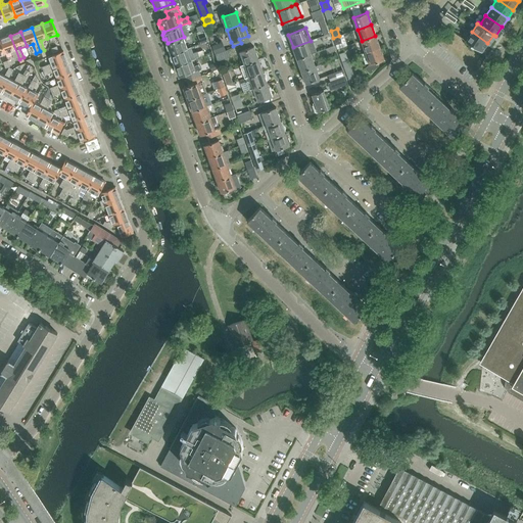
[(466,41),(476,48),(482,52),(487,43),(472,32),(466,41)]
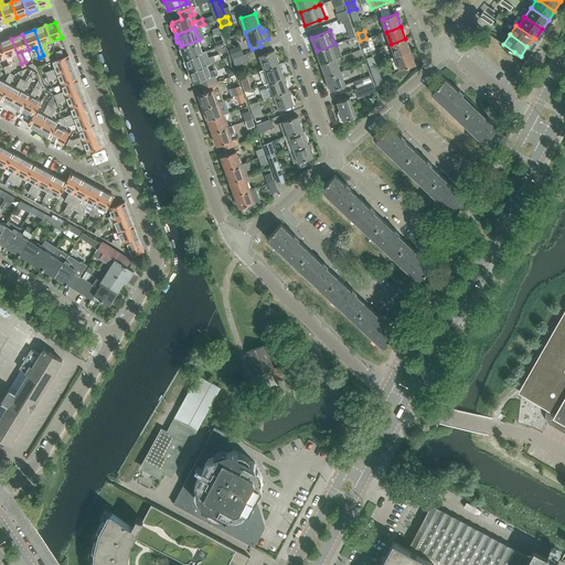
[(0,42),(6,57),(12,55),(17,65),(21,64),(11,39),(0,42)]
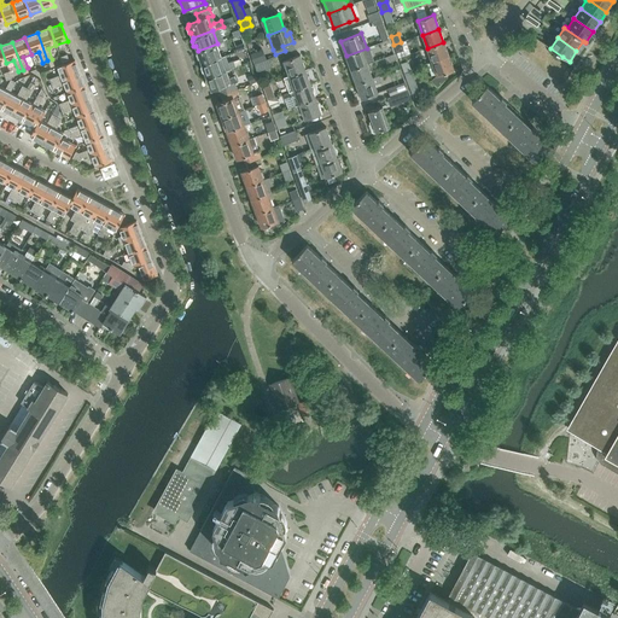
[(394,45),(397,53),(404,51),(401,42),(394,45)]
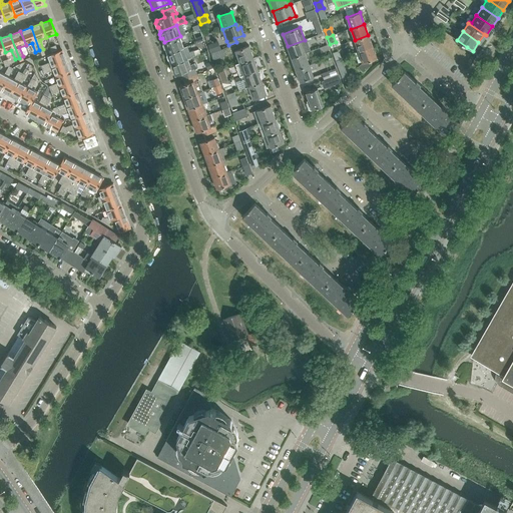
[(355,40),(359,51),(373,46),(368,35),(355,40)]
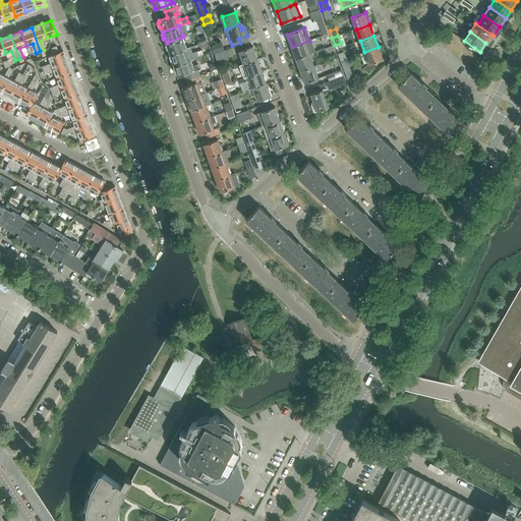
[(183,37),(167,43),(167,44),(166,45),(167,50),(169,50),(170,54),(186,48),(183,37)]
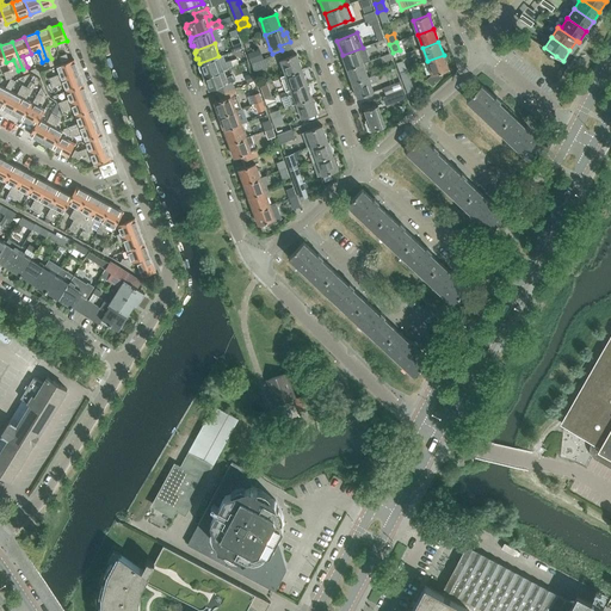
[(343,55),(347,69),(363,63),(370,61),(364,47),(363,48),(343,55)]
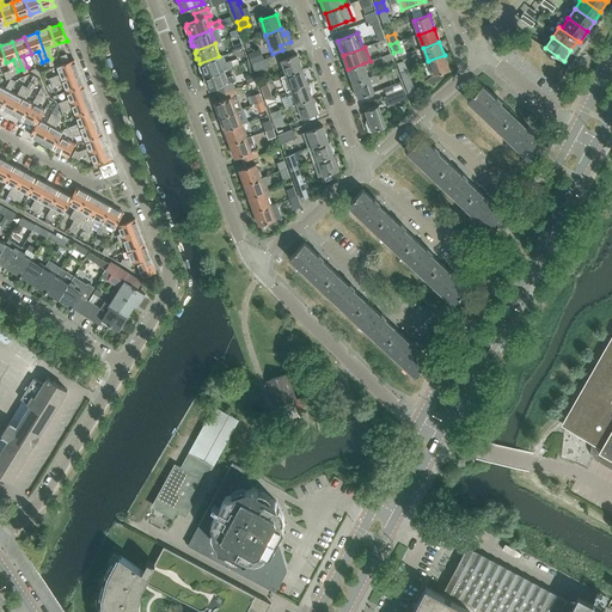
[(249,54),(252,62),(261,60),(257,51),(249,54)]
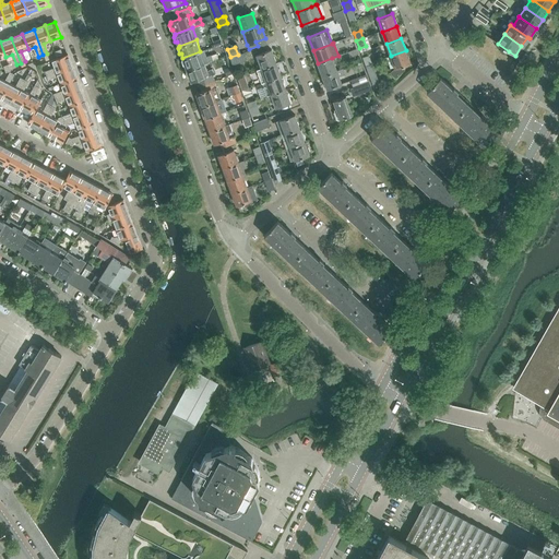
[(357,49),(348,52),(351,58),(358,55),(357,49)]
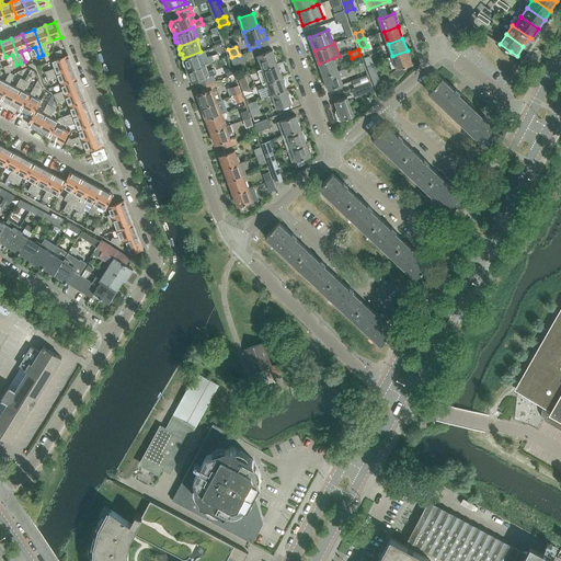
[(258,55),(263,69),(277,64),(272,50),(258,55)]
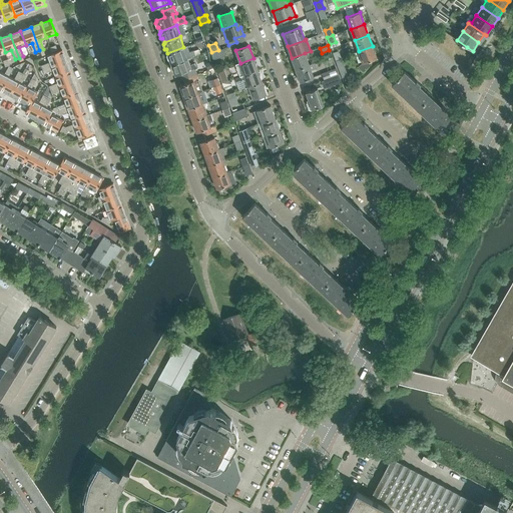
[(373,46),(359,51),(363,63),(358,66),(363,71),(371,64),(370,60),(377,58),(373,46)]
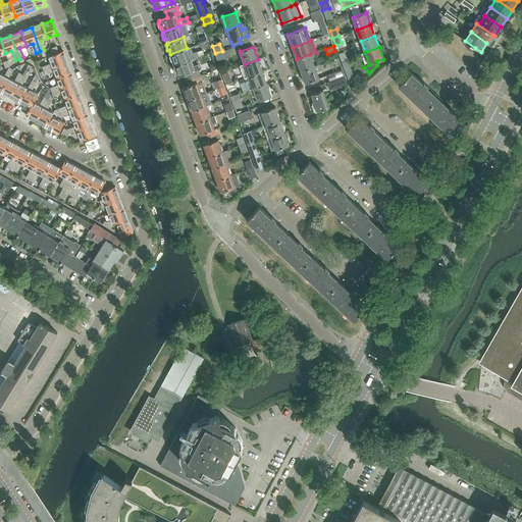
[(174,65),(191,59),(199,57),(199,56),(198,52),(197,52),(190,54),(187,48),(170,54),(171,55),(170,57),(171,61),(173,61),(174,65)]
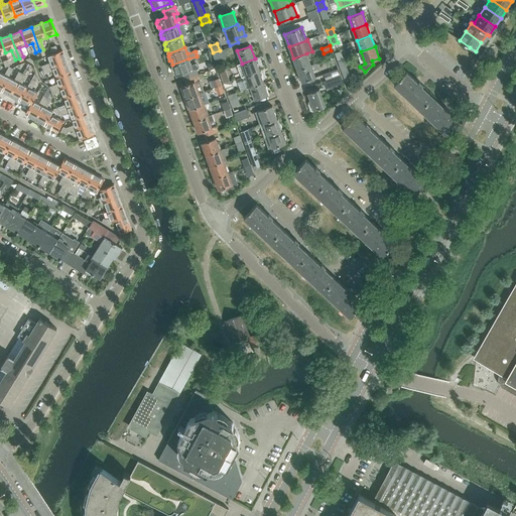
[(213,53),(215,60),(227,55),(225,49),(213,53)]
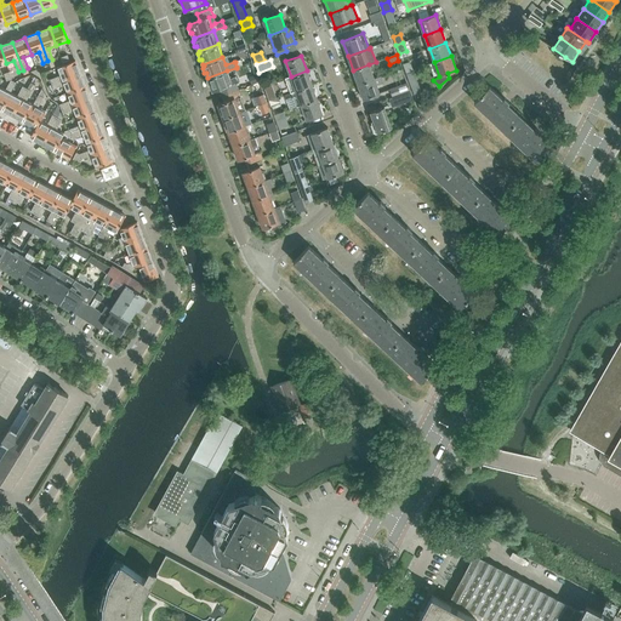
[(50,80),(52,84),(80,74),(75,61),(58,67),(62,75),(50,80)]
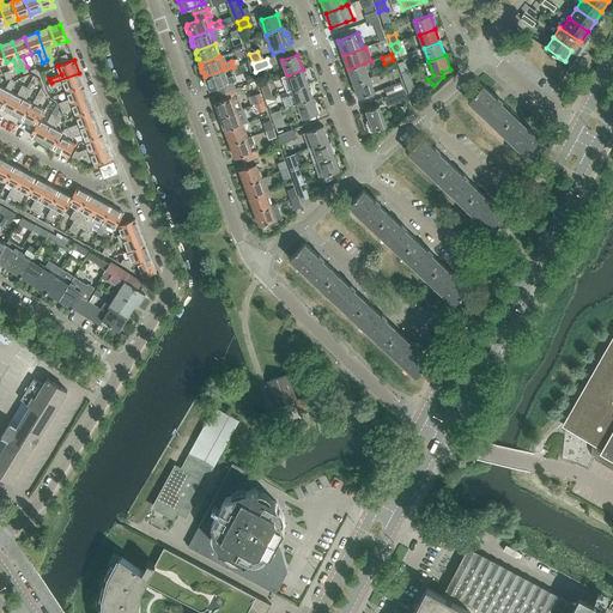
[(398,64),(400,72),(408,70),(405,61),(398,64)]
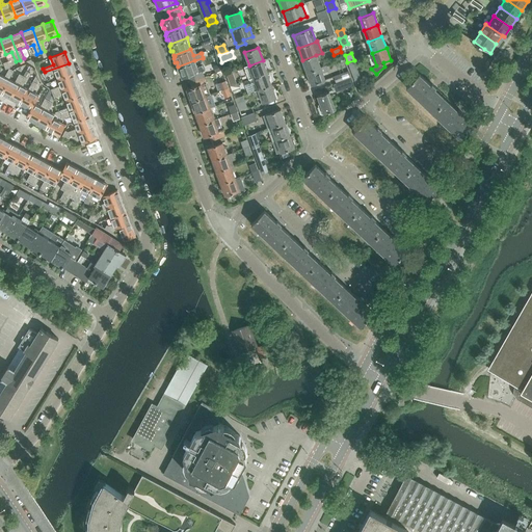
[(302,60),(307,73),(320,68),(316,55),(302,60)]
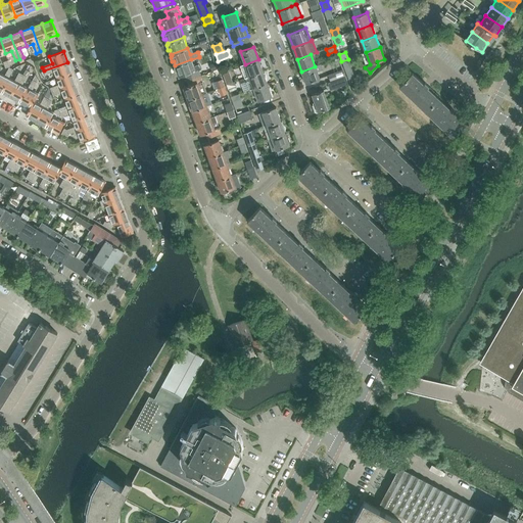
[(338,58),(330,61),(332,66),(340,63),(338,58)]
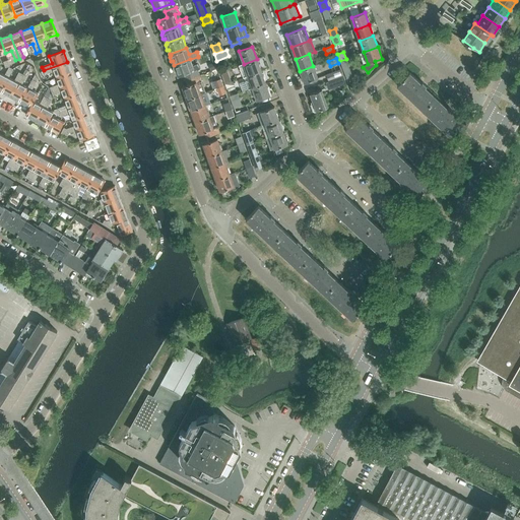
[(175,72),(177,72),(178,76),(183,74),(186,80),(199,75),(197,69),(199,69),(197,64),(193,66),(190,59),(174,65),(175,66),(174,67),(175,72)]
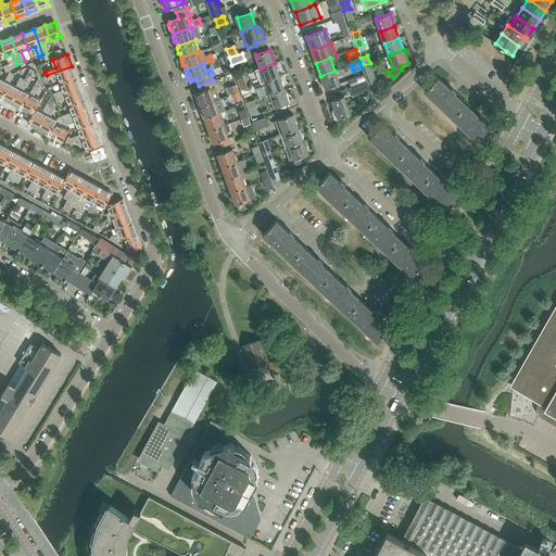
[(261,83),(265,81),(279,76),(275,63),(261,68),(256,70),(261,83)]
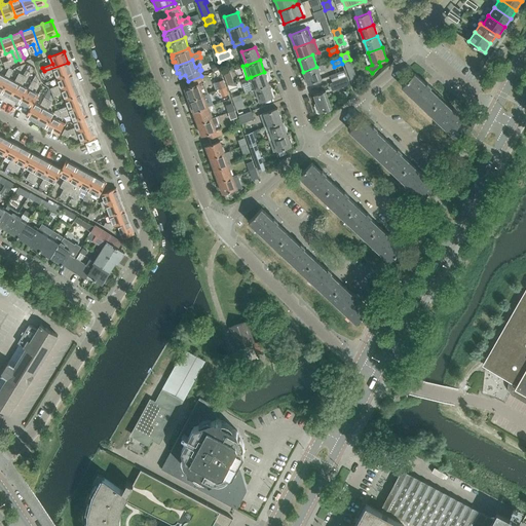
[(350,60),(343,62),(350,80),(357,78),(350,60)]
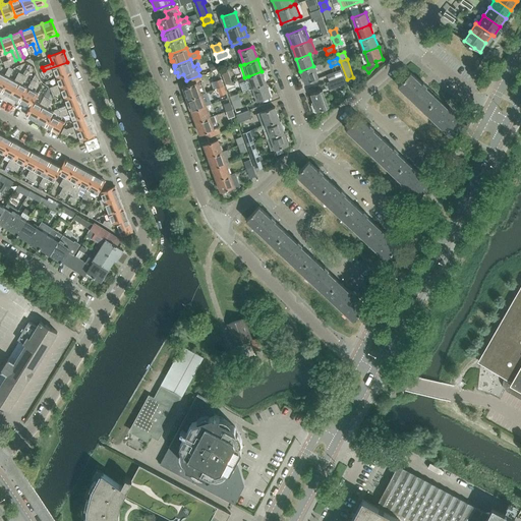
[(55,71),(57,77),(71,72),(67,62),(44,70),(45,74),(55,71)]
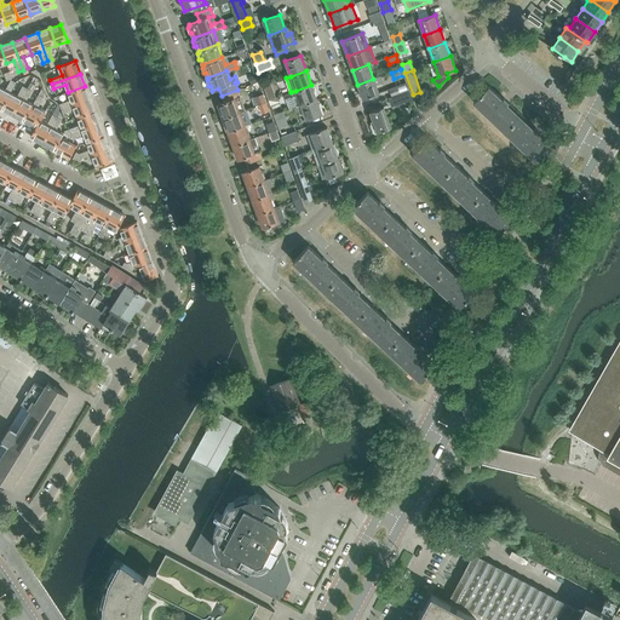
[(259,81),(256,74),(248,76),(252,85),(259,81)]
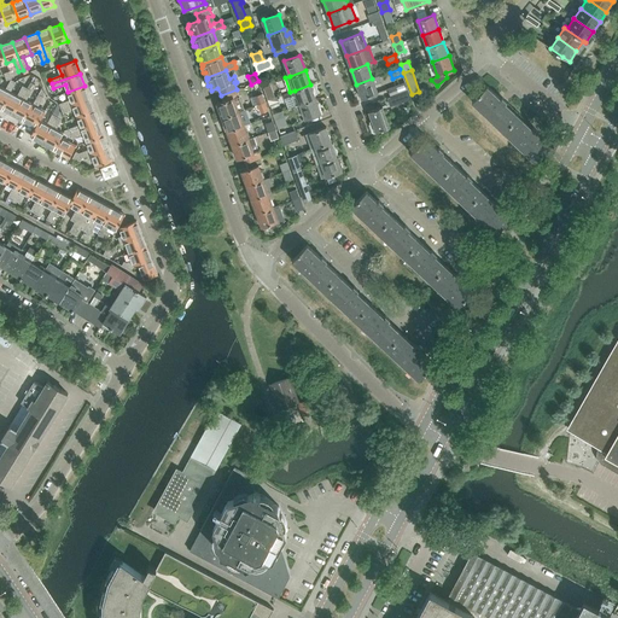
[(372,79),(356,85),(362,99),(378,93),(374,86),(382,83),(379,76),(372,79)]
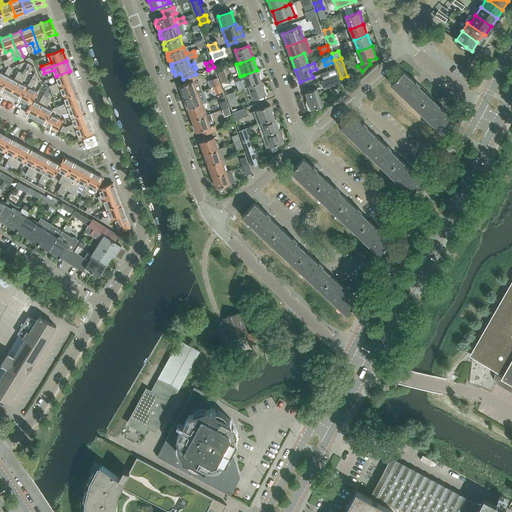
[(0,89),(1,90),(8,76),(13,68),(9,66),(4,74),(0,72),(0,89)]
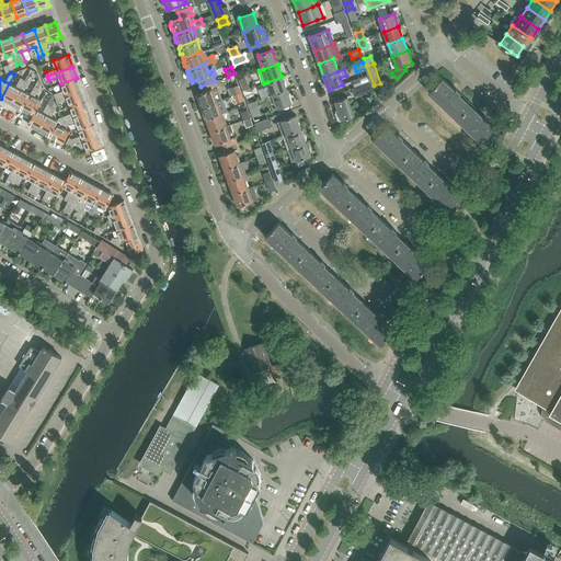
[(238,78),(241,86),(249,82),(247,75),(238,78)]
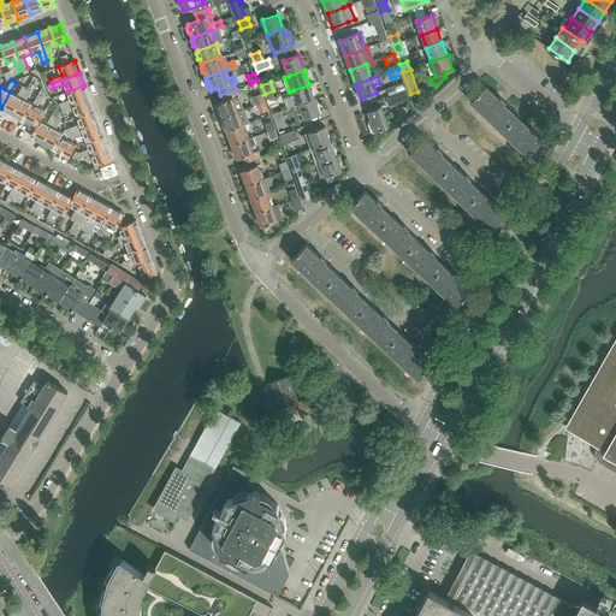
[(403,83),(388,89),(390,96),(407,90),(403,83)]
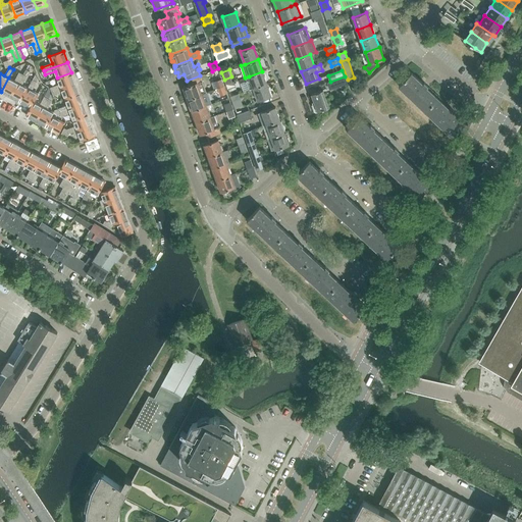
[(262,71),(249,76),(250,81),(247,82),(250,90),(266,84),(262,71)]
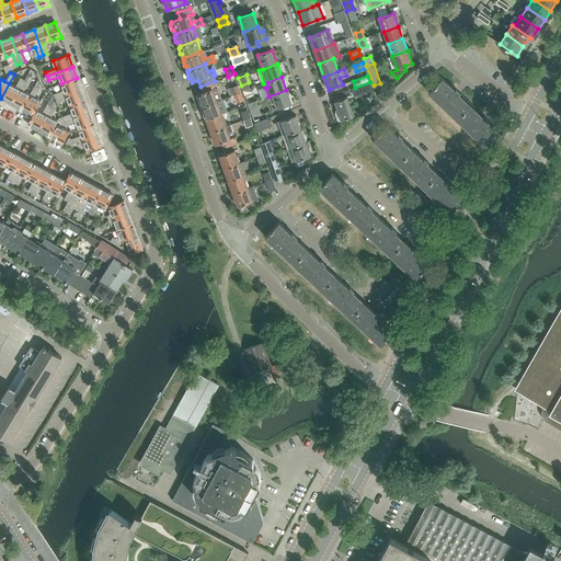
[(1,99),(12,104),(24,80),(21,78),(15,88),(9,83),(1,99)]
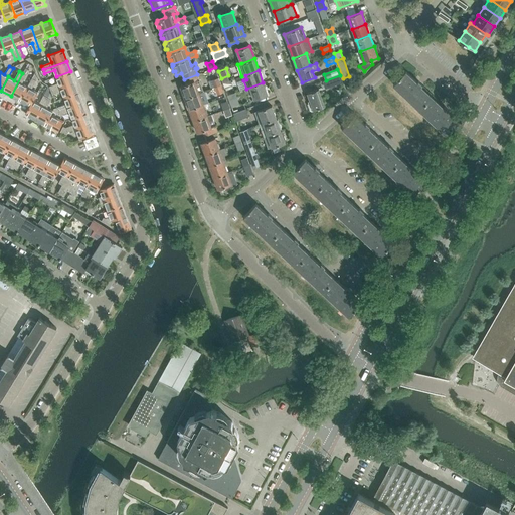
[(49,87),(51,91),(74,81),(70,71),(56,76),(58,83),(49,87)]
